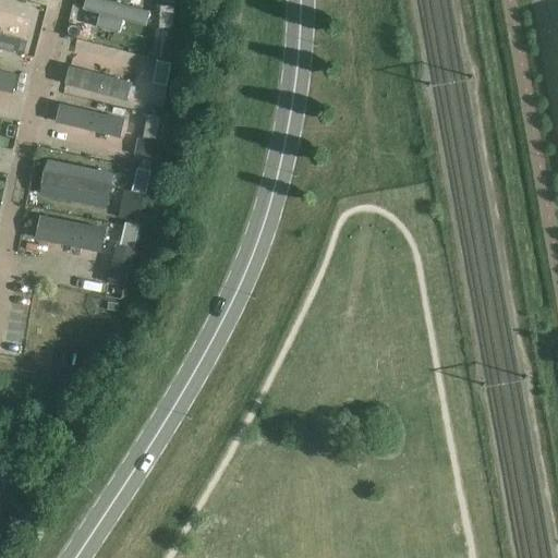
[(149,13),(101,0),(86,0),(83,10),(99,14),(96,27),(119,34),(122,20),(145,26),(149,13)]
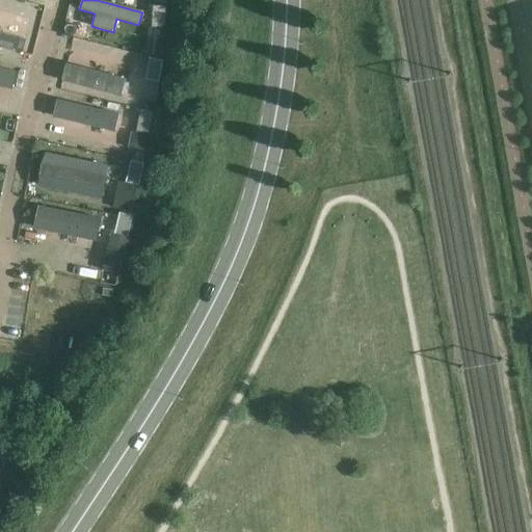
[(152,27),(165,27),(166,5),(153,5),(152,27)]
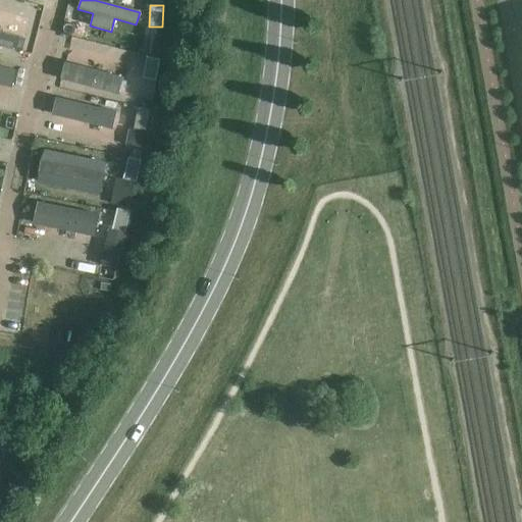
[(0,16),(0,46),(22,52),(27,39),(0,31),(0,16)]
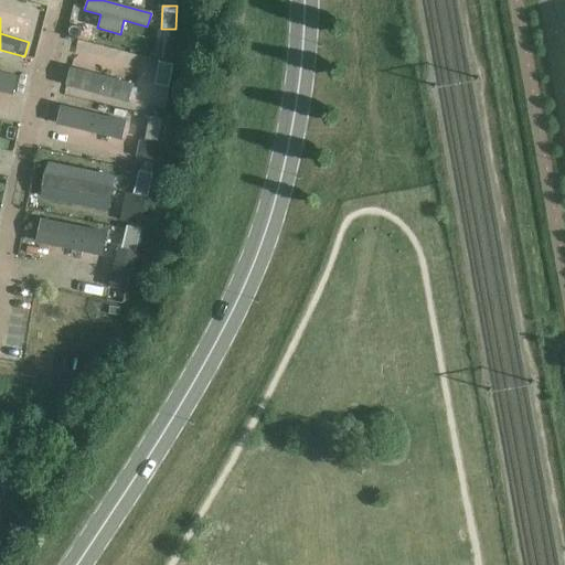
[(155,85),(169,87),(173,64),(159,62),(155,85)]
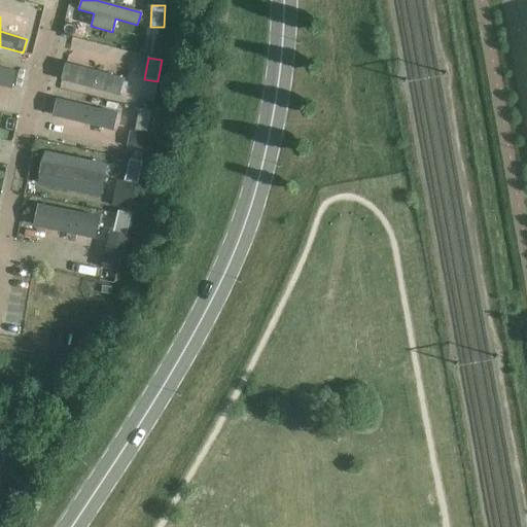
[(59,82),(120,100),(126,83),(64,66),(59,82)]
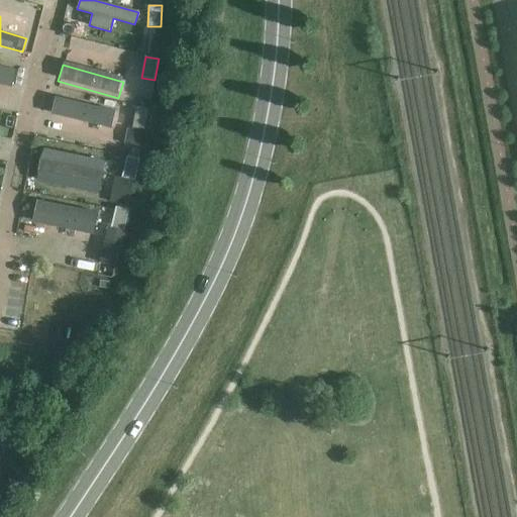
[(0,86),(12,89),(16,72),(0,68),(0,86)]
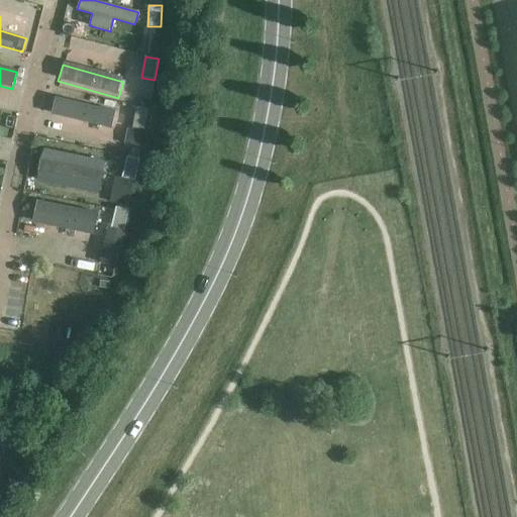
[(113,129),(116,113),(53,100),(49,115),(113,129)]
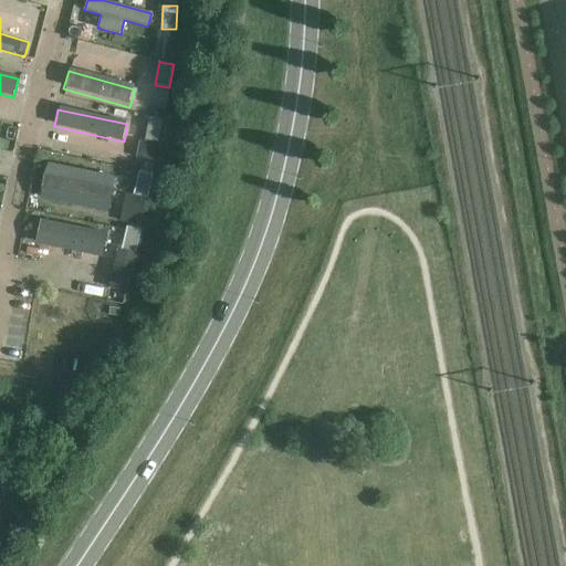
[(149,117),(145,139),(159,143),(164,119),(149,117)]
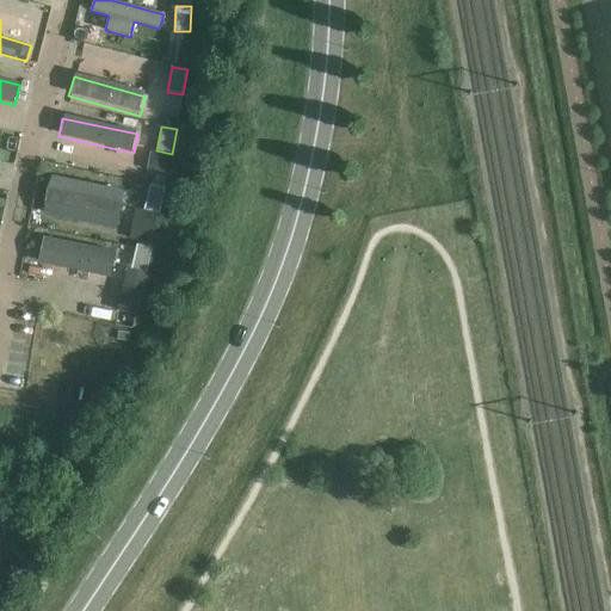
[(165,174),(170,155),(154,152),(149,171),(165,174)]
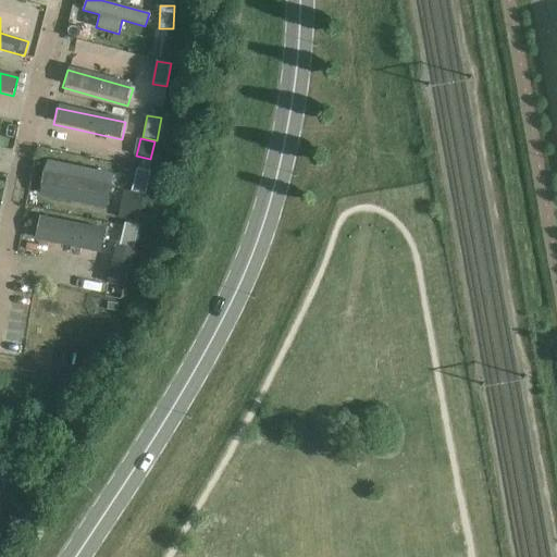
[(47,160),(40,195),(104,208),(112,173),(47,160)]
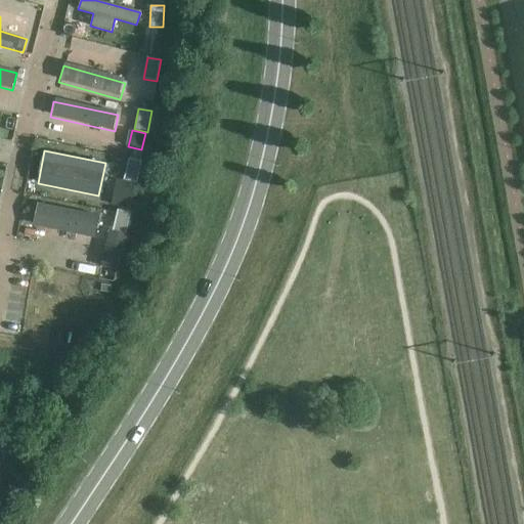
[(137,182),(139,172),(141,162),(129,159),(124,179),(137,182)]
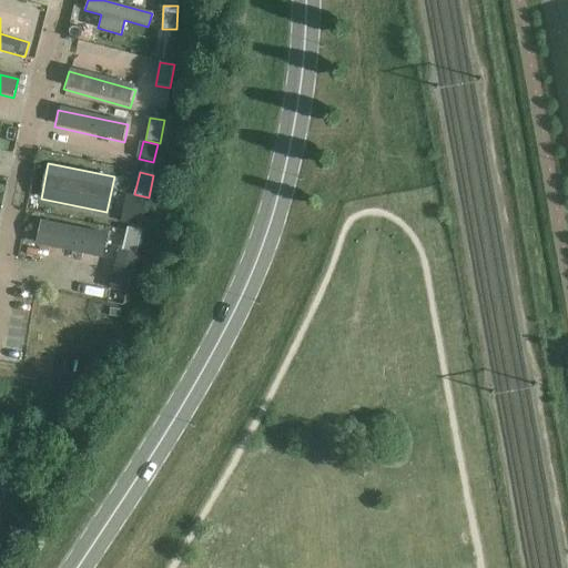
[(141,226),(146,198),(125,193),(120,222),(141,226)]
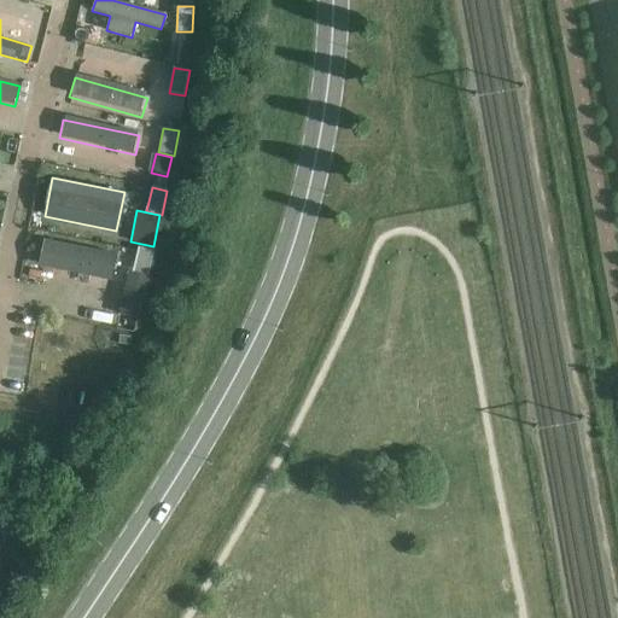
[(45,239),(40,266),(115,279),(120,252),(45,239)]
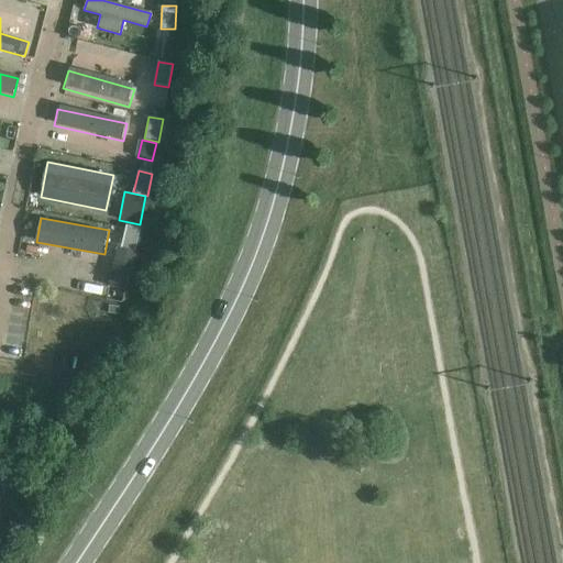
[(135,251),(138,240),(141,229),(127,225),(122,247),(135,251)]
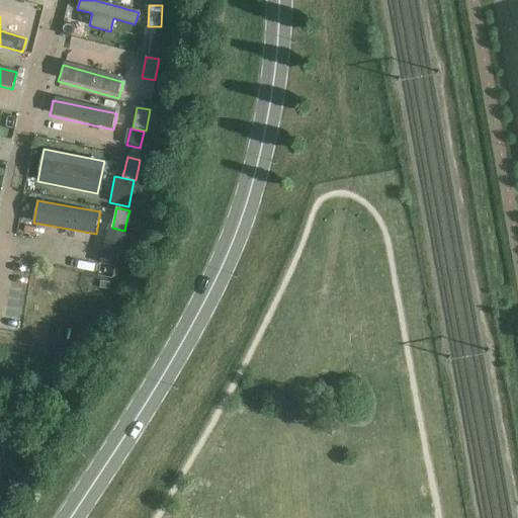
[(108,228),(100,261),(117,264),(125,232),(108,228)]
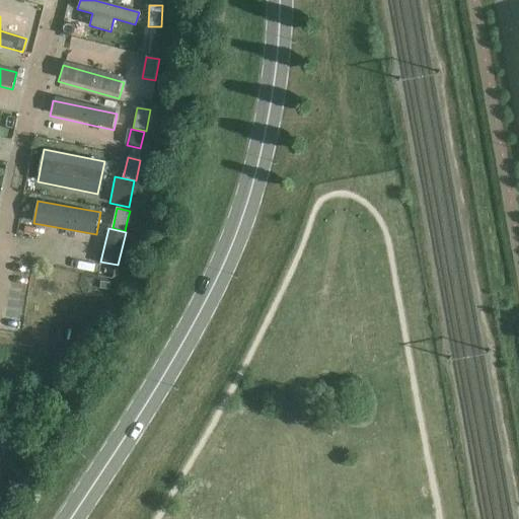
[(99,288),(103,289),(104,289),(109,290),(110,284),(101,282),(99,288)]
